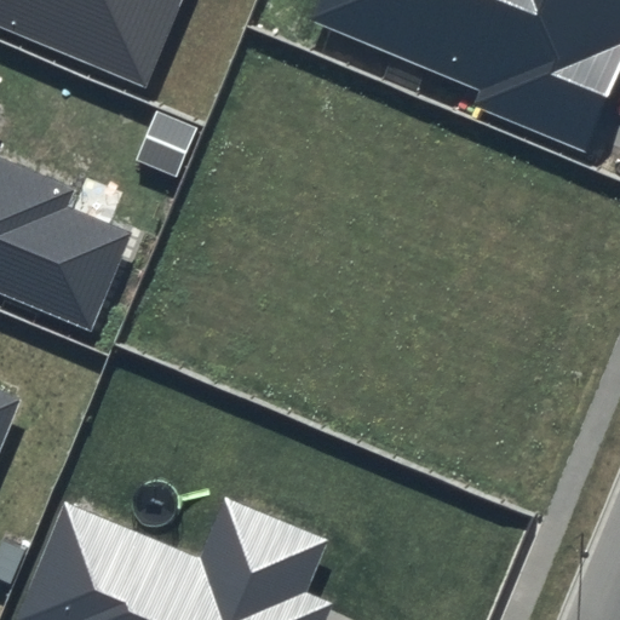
[(183,0),(0,0),(0,27),(145,89),(183,0)]
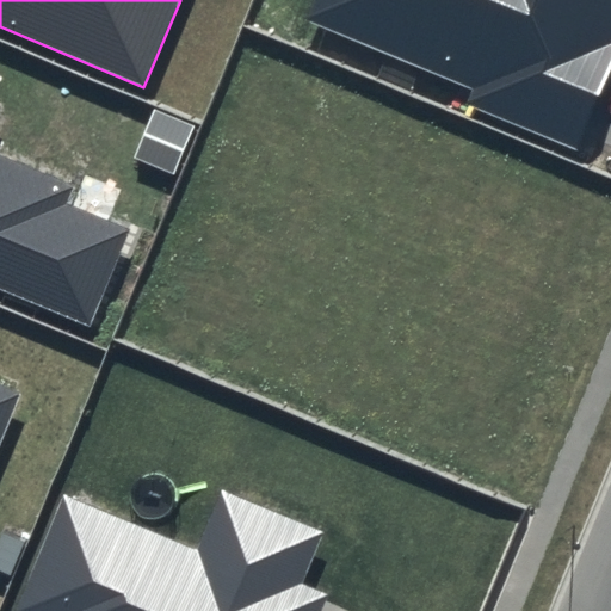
[(610,0),(314,0),(307,19),(475,87),(468,104),(579,149),(610,69),(610,0)]
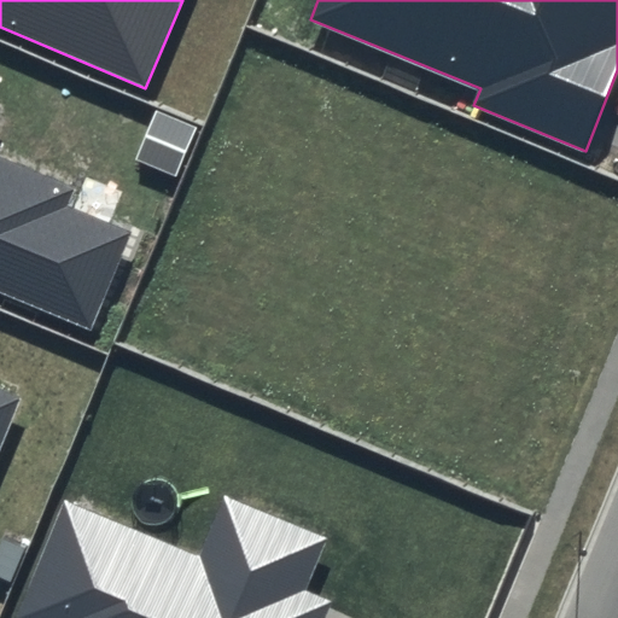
[(0,291),(89,328),(129,232),(64,205),(71,187),(0,158),(0,291)]
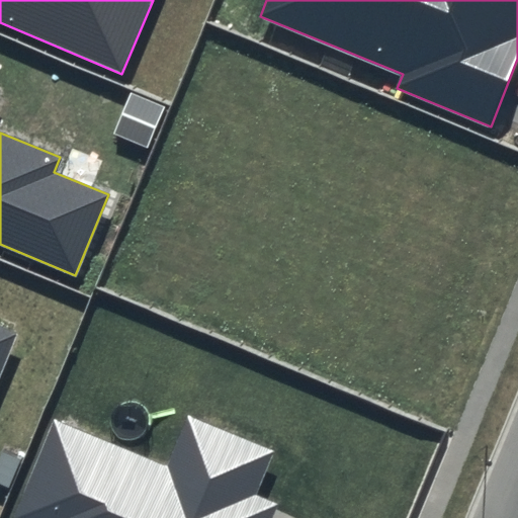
[(0,371),(16,334),(0,327),(0,371)]
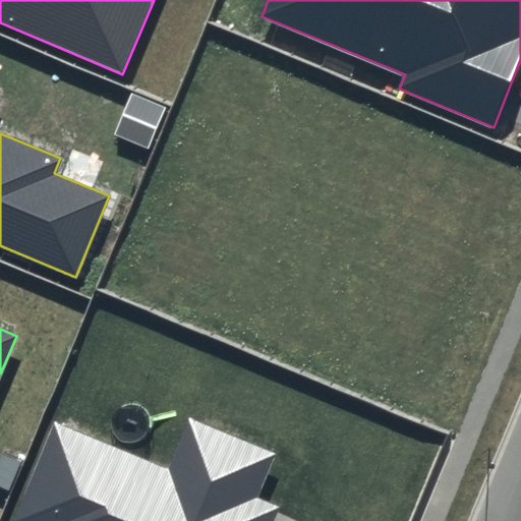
[(274,455),(188,419),(168,468),(54,420),(11,520),(272,520),(279,507),(255,497),(274,455)]
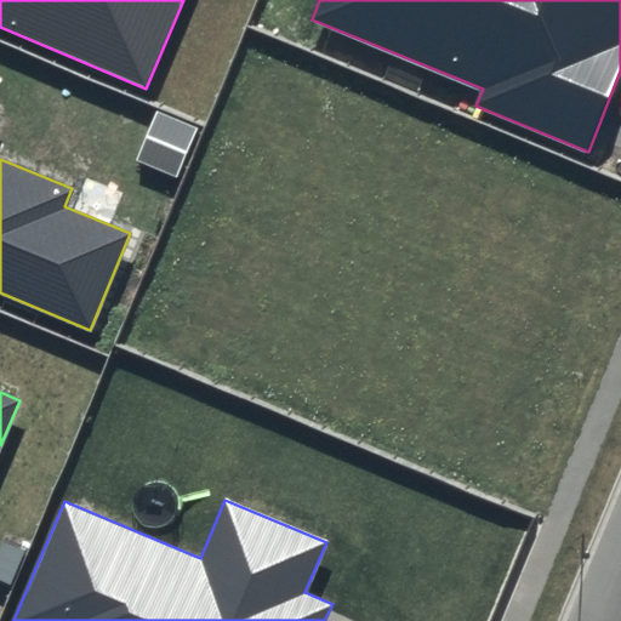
All buildings are outlined.
